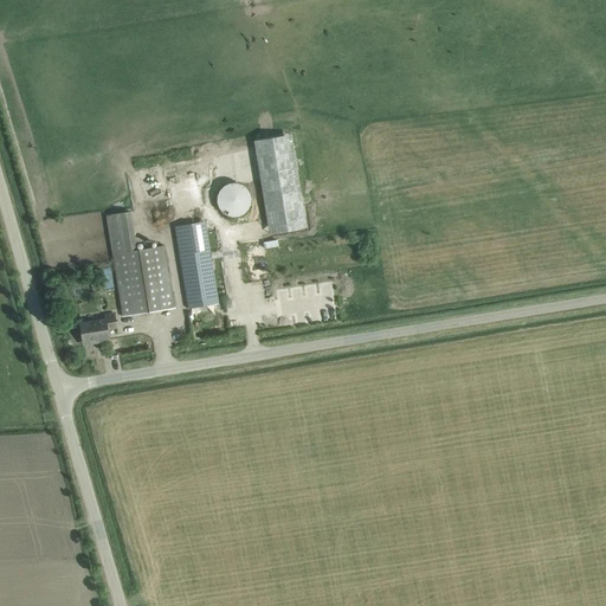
[(256,140),(271,233),(308,227),(292,134),(256,140)]
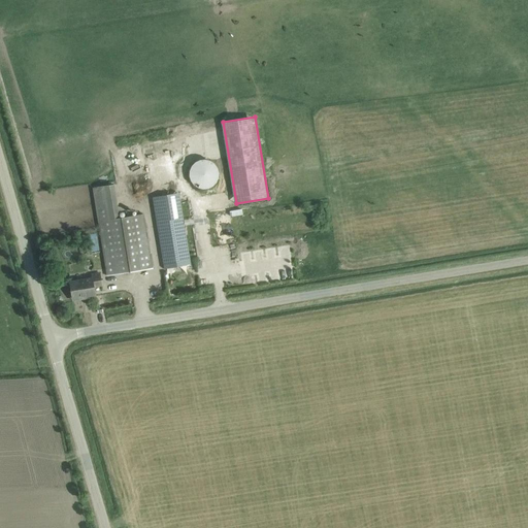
[(209,161),(204,160),(199,161),(195,163),(191,166),(190,171),(189,176),(191,180),(194,185),(198,188),(203,189),(208,189),(212,187),(216,183),(219,178),(219,173),(218,168),(215,164),(209,161)]
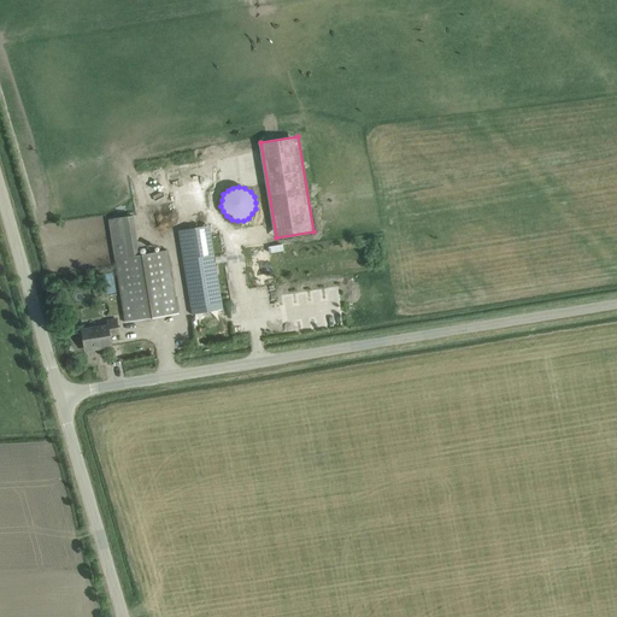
[(110,219),(124,310),(125,322),(178,313),(168,250),(140,254),(133,216),(110,219)]
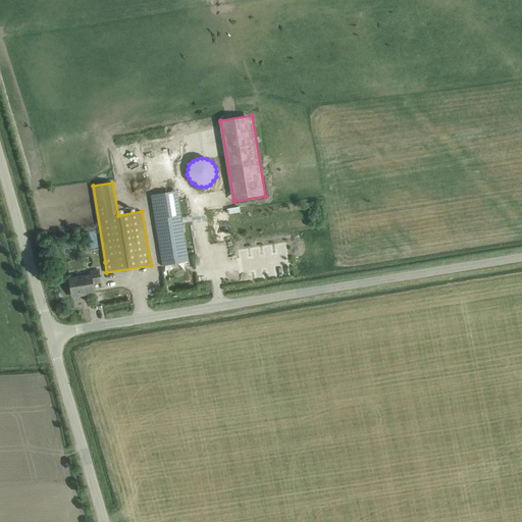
[(152,196),(161,254),(162,264),(188,260),(176,192),(152,196)]
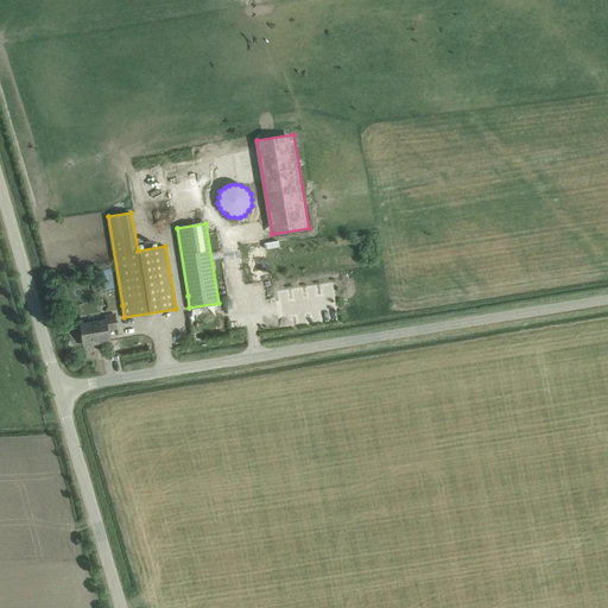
[(115,315),(106,316),(106,321),(81,324),(83,343),(101,341),(101,343),(109,342),(108,330),(118,329),(115,315)]
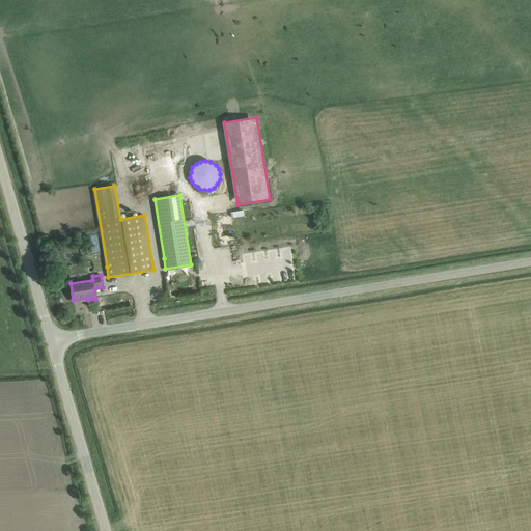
All buildings are outlined.
